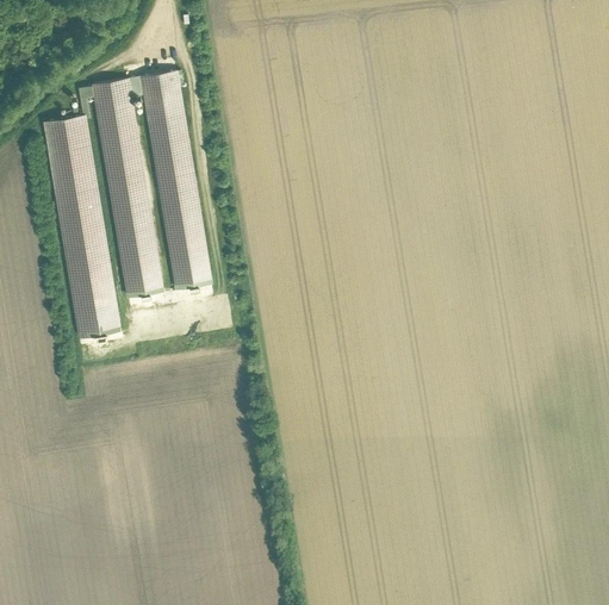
[(178,70),(141,76),(143,95),(176,292),(213,285),(178,70)]
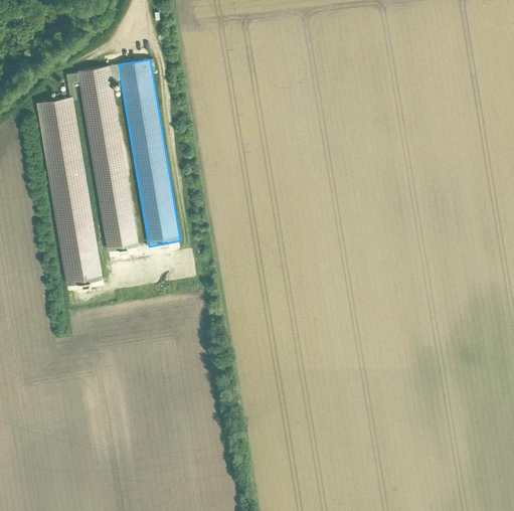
[(119,64),(110,66),(112,82),(121,80),(119,64)]
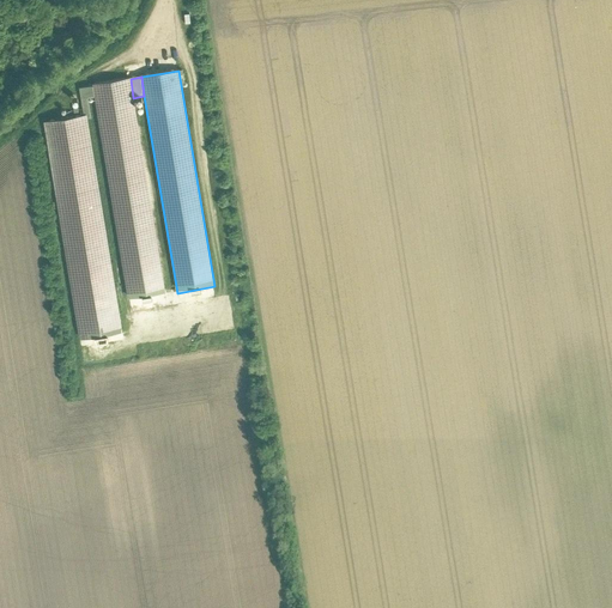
[(128,299),(165,293),(133,98),(131,79),(94,85),(94,87),(96,98),(128,299)]
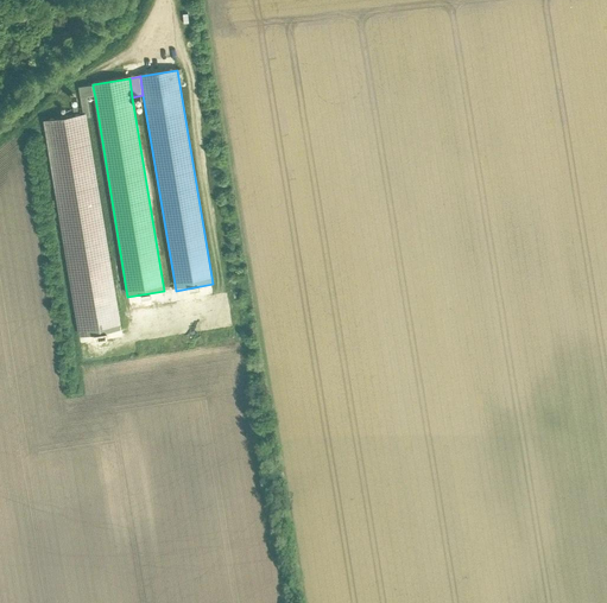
[(90,119),(88,99),(95,97),(93,87),(78,89),(82,116),(87,115),(88,119),(90,119)]
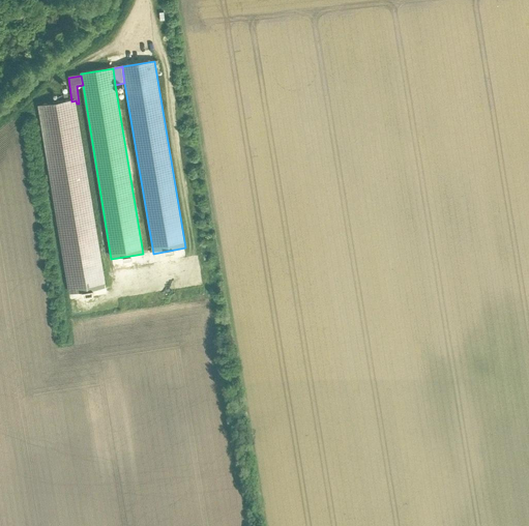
[(77,104),(76,100),(71,101),(38,107),(68,295),(106,290),(77,104)]
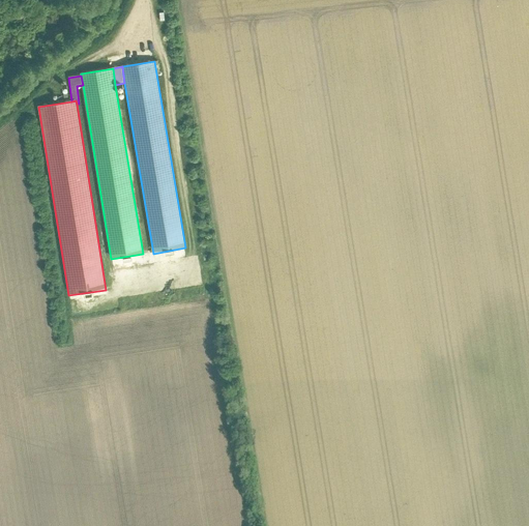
All buildings are outlined.
